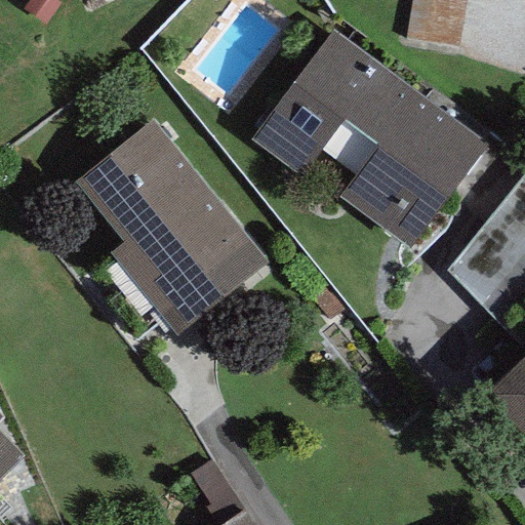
[(245,0),(265,14),(275,0),(245,0)]
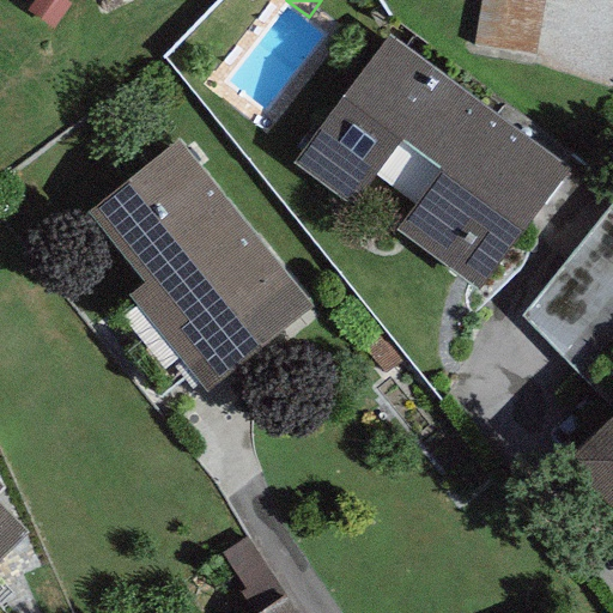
[(491,0),(483,59),(546,67),(554,0),(491,0)]
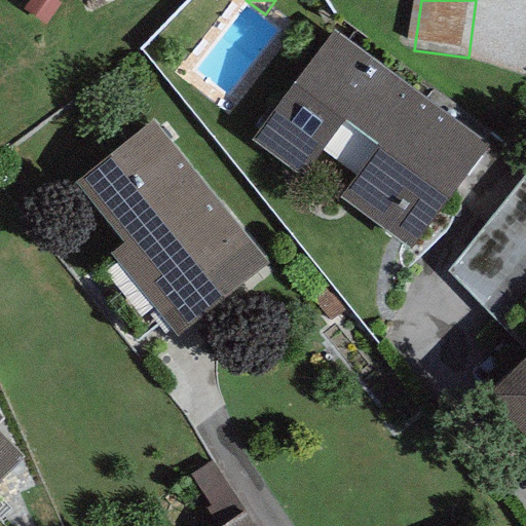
[(488,143),(331,29),(251,138),(301,175),(320,148),(354,174),(339,194),(411,247),(488,143)]
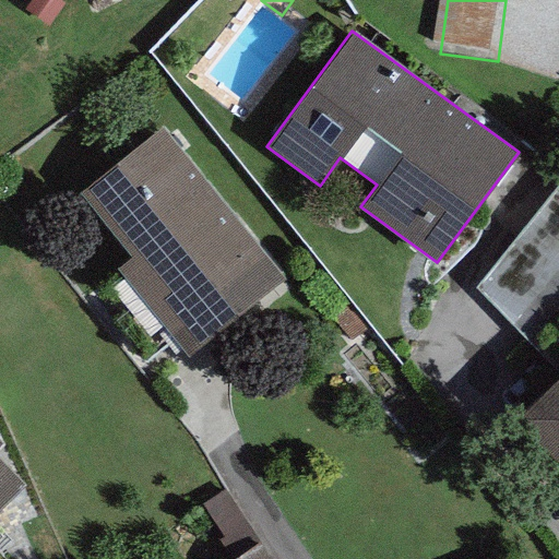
[(283,275),(161,127),(80,193),(131,256),(117,268),(188,354),(283,275)]
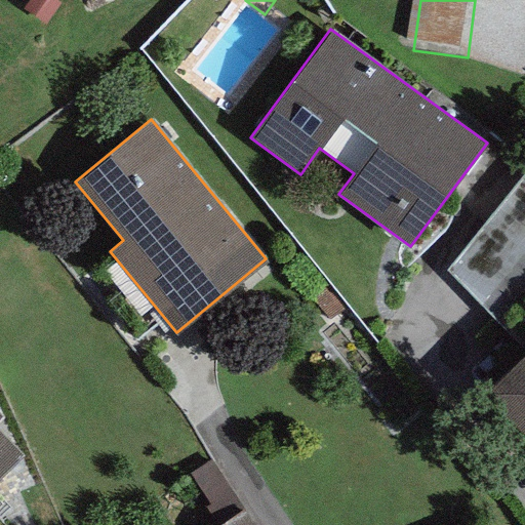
[(524,169),(446,269),(505,327),(524,299),(524,169)]
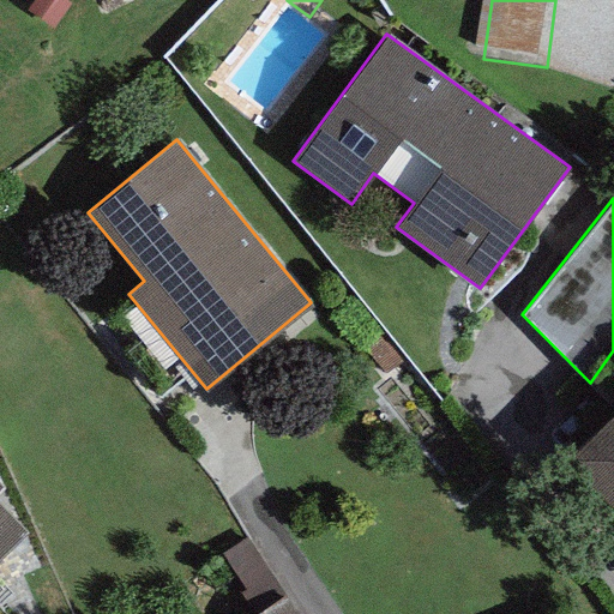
[(613,410),(570,455),(596,481),(593,485),(613,505),(613,410)]
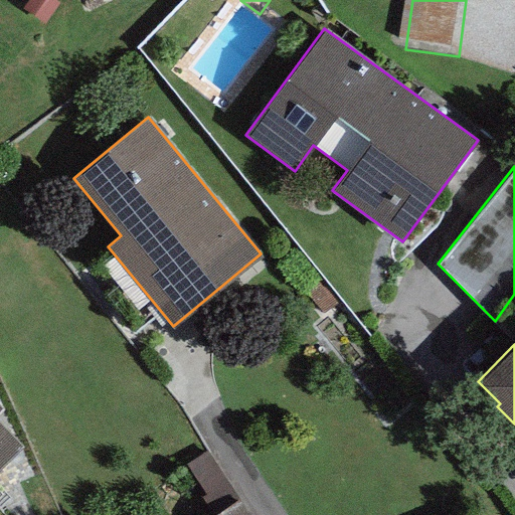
[(0,463),(22,442),(0,418),(0,463)]
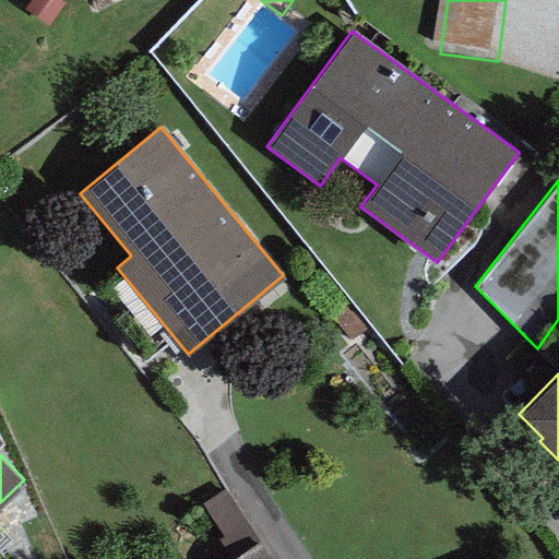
[(269,558),(257,540),(229,558),(269,558)]
